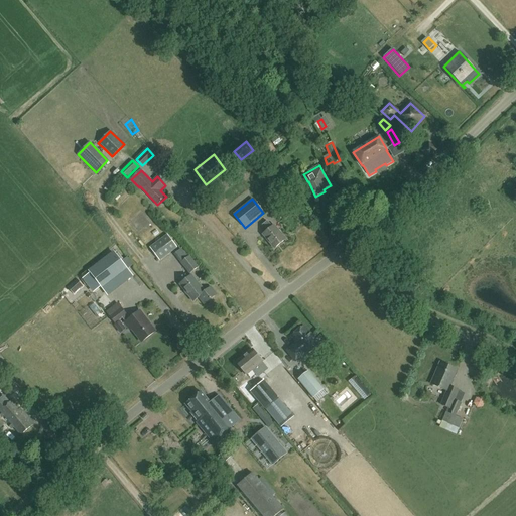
[(274,249),(285,240),(274,226),(271,228),(266,222),(262,226),(267,231),(262,235),(274,249)]
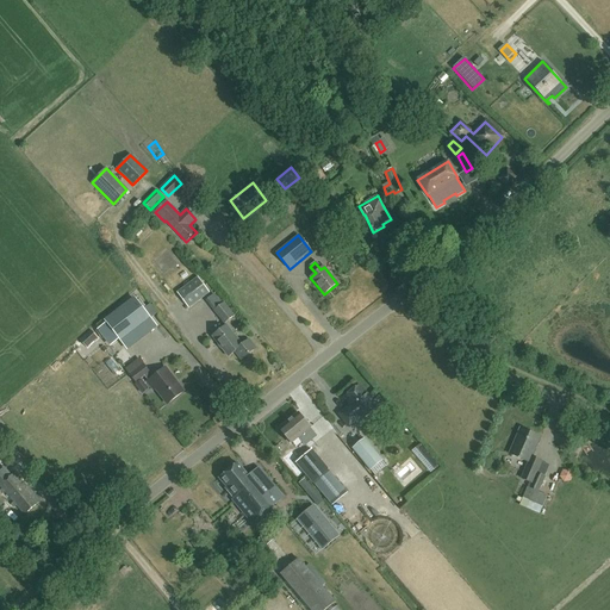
[(188,309),(209,292),(197,278),(176,293),(188,309)]
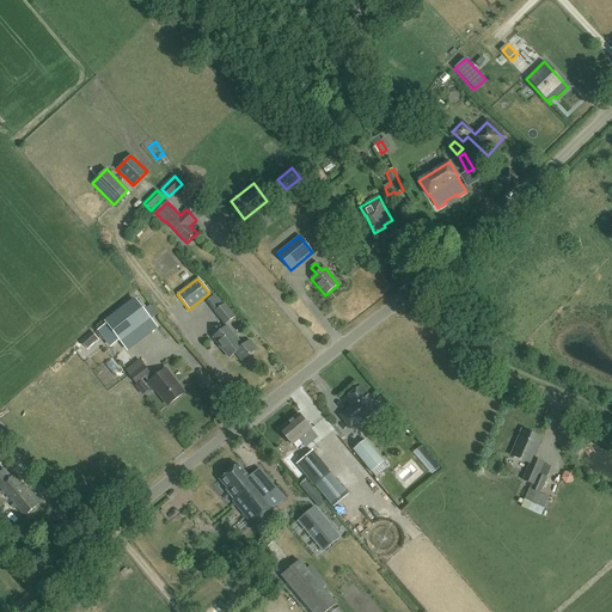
[(114,332),(121,342),(151,318),(135,298),(105,320),(108,325),(98,332),(104,340),(114,332)]
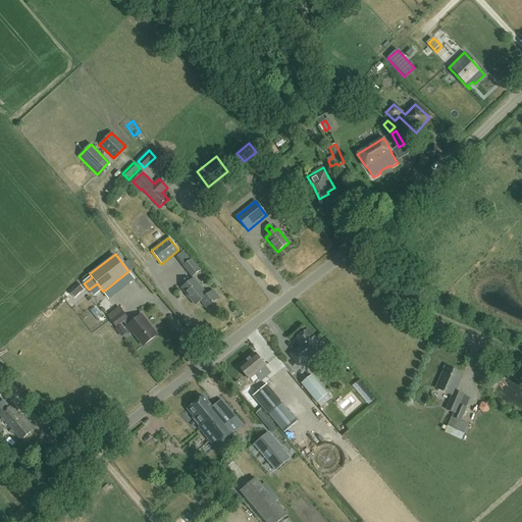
[(191,277),(201,270),(192,259),(183,265),(191,277)]
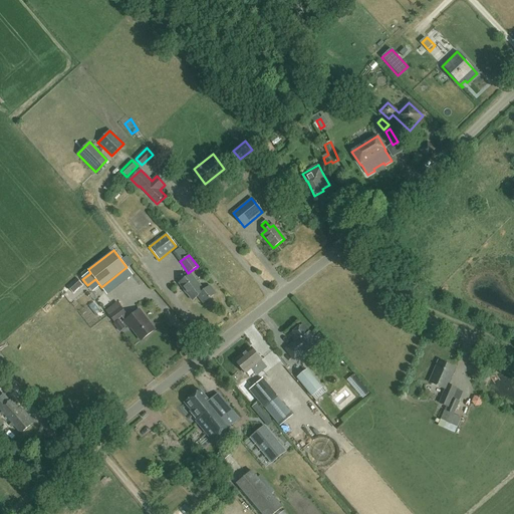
[(210,286),(204,291),(191,275),(179,284),(192,301),(198,296),(203,303),(216,294),(210,286)]
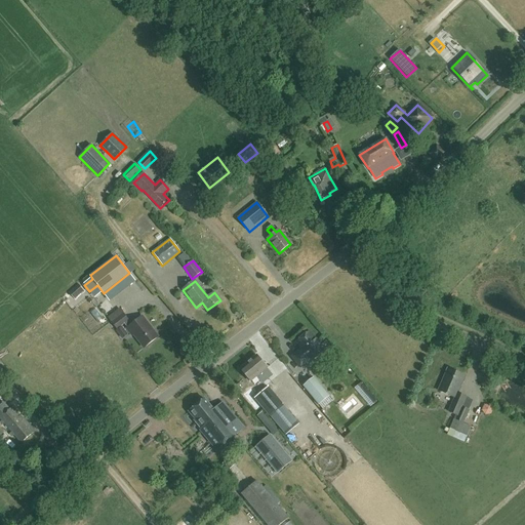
[(82,285),(72,293),(77,300),(87,292),(82,285)]
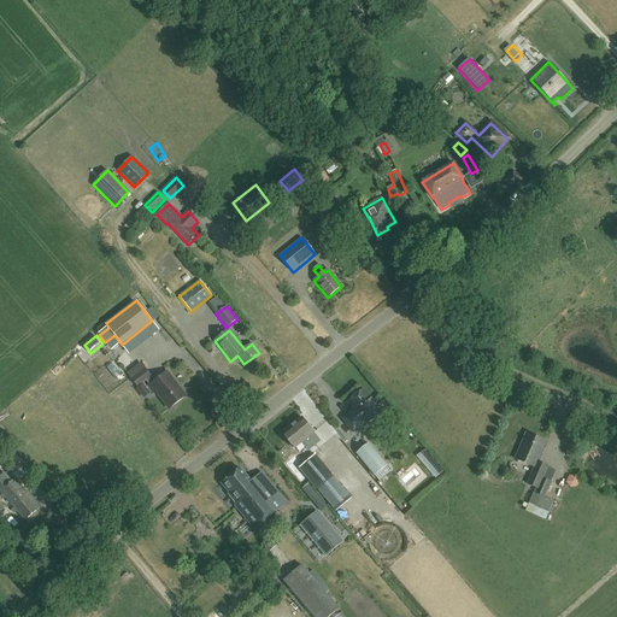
[(169,409),(186,397),(166,372),(154,382),(144,370),(131,380),(136,387),(146,381),(150,386),(148,386),(156,395),(158,394),(169,409)]
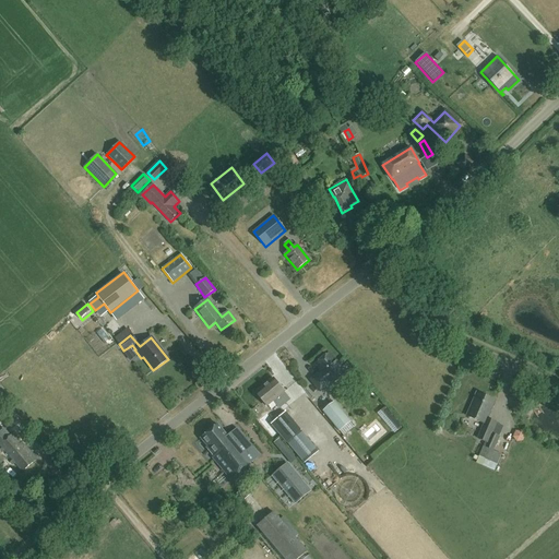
[(332,384),(345,373),(329,354),(316,365),(322,372),(318,376),(318,375),(311,380),(320,391),(331,382),(332,384)]
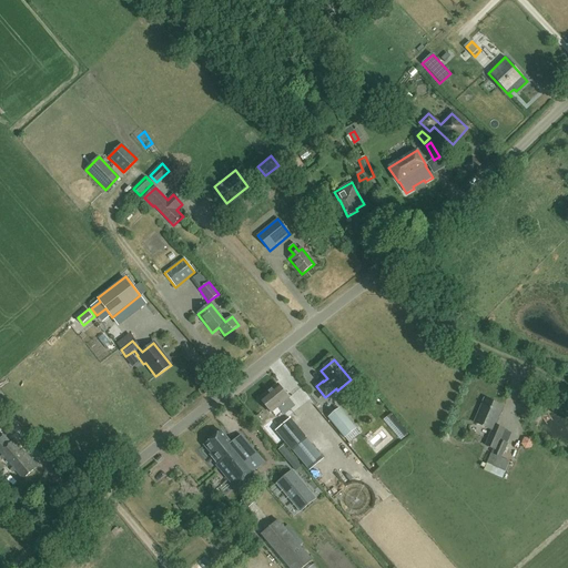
[(282,413),(292,405),(287,399),(288,398),(277,384),(260,399),(271,413),(277,407),(282,413)]
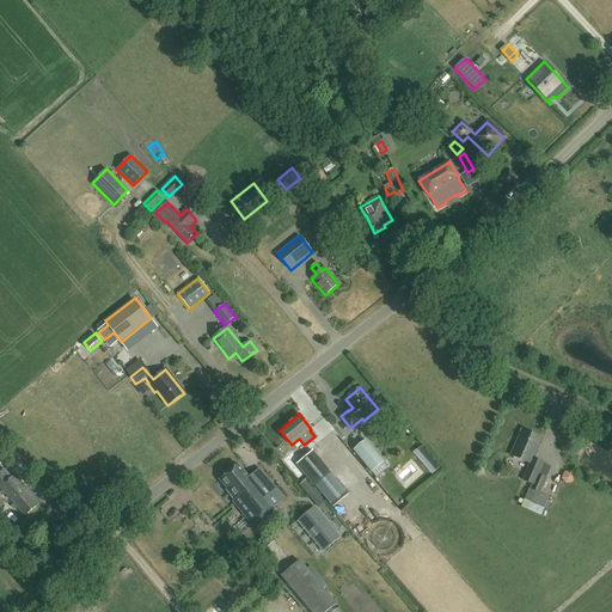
[(533,459),(542,439),(522,430),(512,456),(531,464),(524,481),(533,484),(532,490),(540,494),(548,477),(539,473),(544,463),(533,459)]
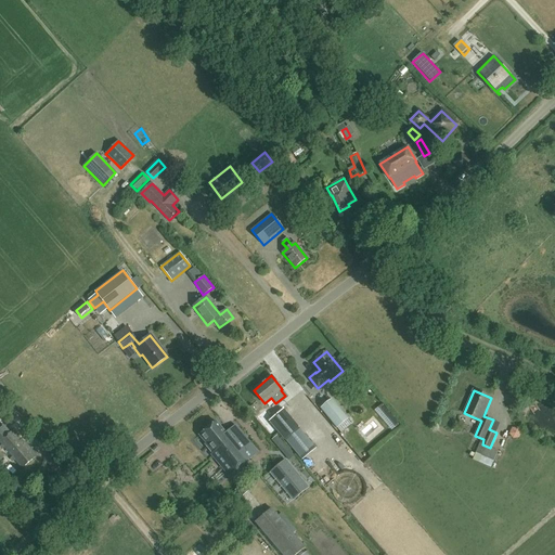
[(321,409),(337,428),(348,418),(332,399),(321,409)]
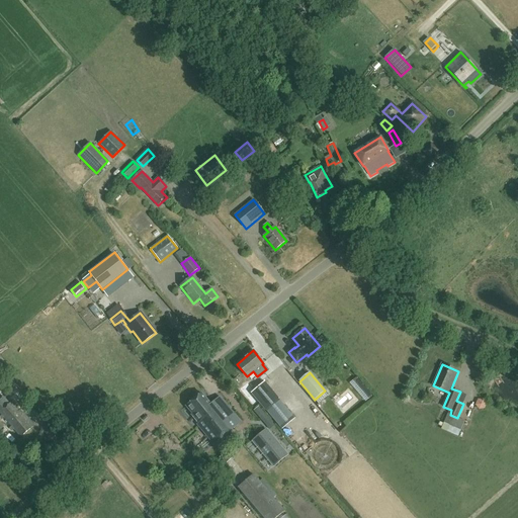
[(264,382),(252,394),(282,429),(295,419),(264,382)]
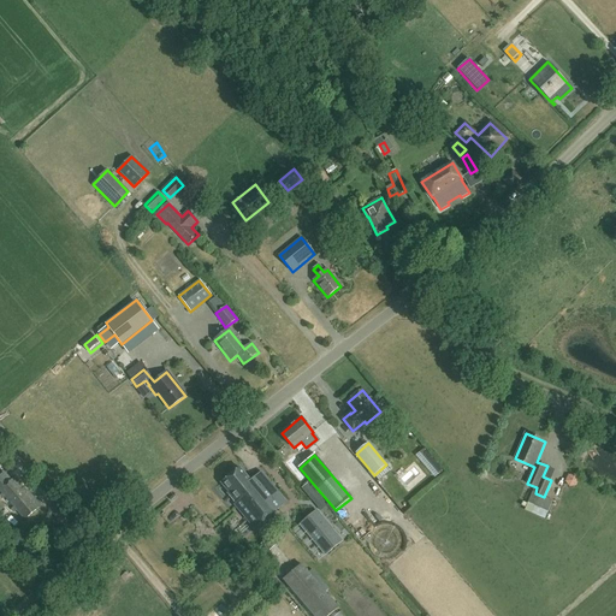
[(254,529),(286,502),(261,473),(252,480),(241,467),(223,483),(231,493),(229,496),(235,503),(234,504),(254,529)]
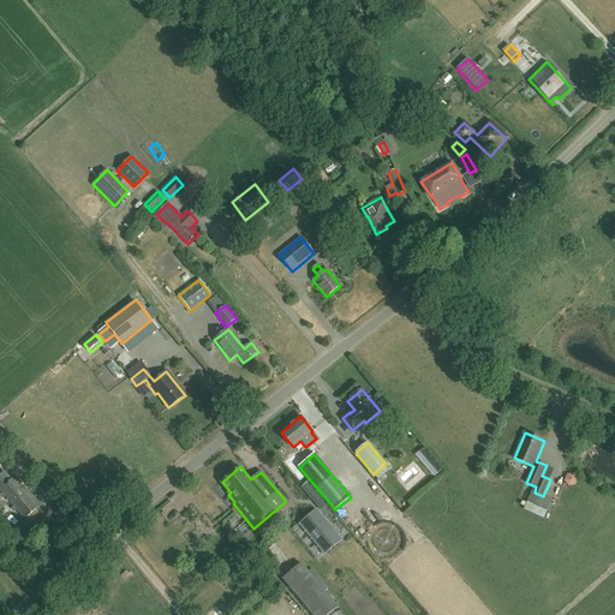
[(0,490),(24,519),(40,505),(27,489),(24,490),(15,478),(9,484),(0,473),(0,490)]
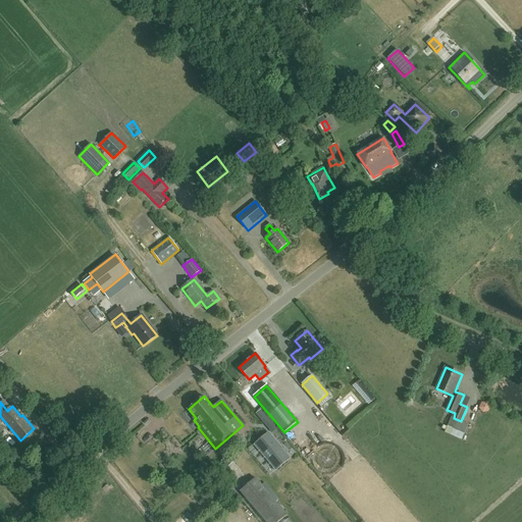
[(452,417),(445,433),(462,440),(468,424),(452,417)]
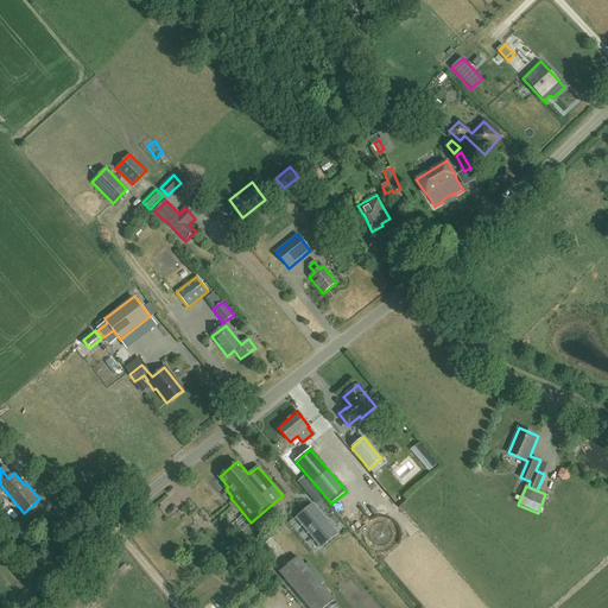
[(337,534),(312,505),(297,518),(323,548),(337,534)]
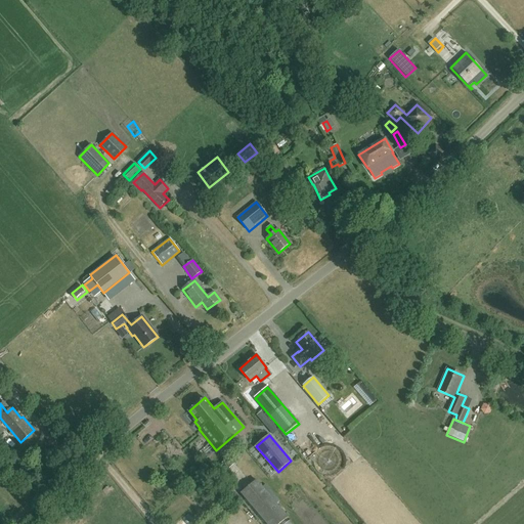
[(309,454),(319,447),(312,438),(303,444),(309,454)]
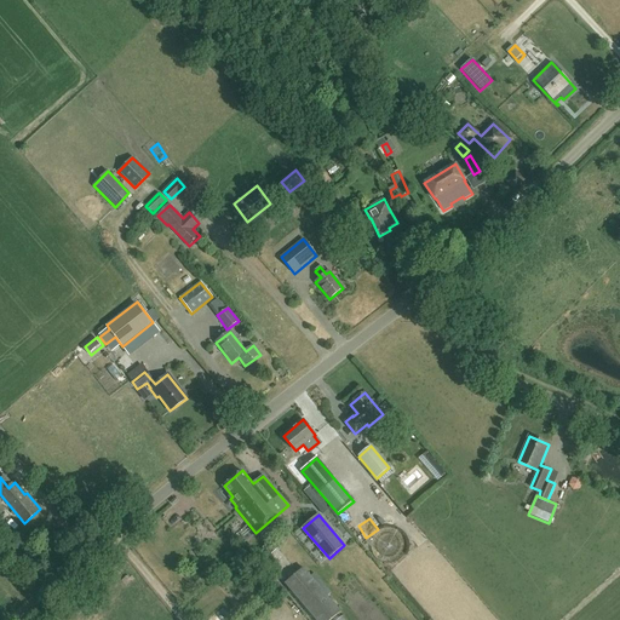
[(315,619),(332,619),(340,613),(303,568),(285,584),(315,619)]
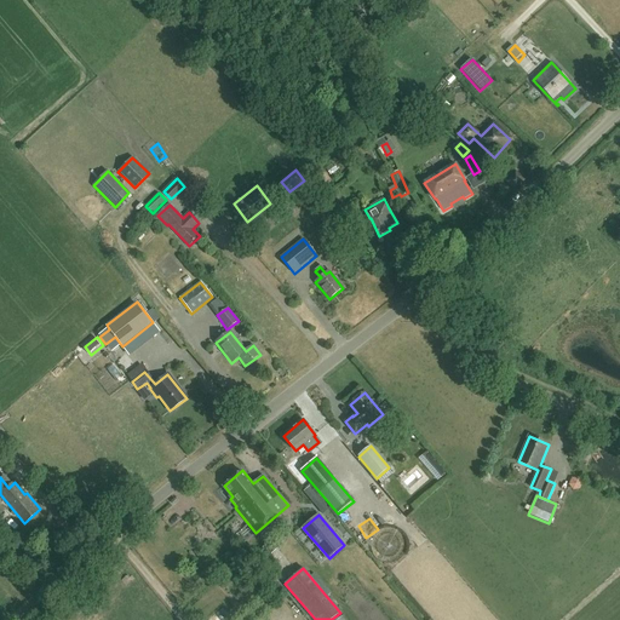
[(356,581),(350,584),(354,595),(361,592),(356,581)]
